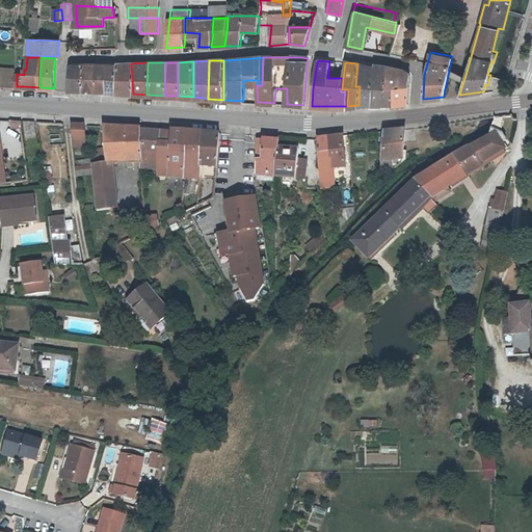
[(133,94),(131,63),(116,63),(116,65),(115,92),(133,94)]
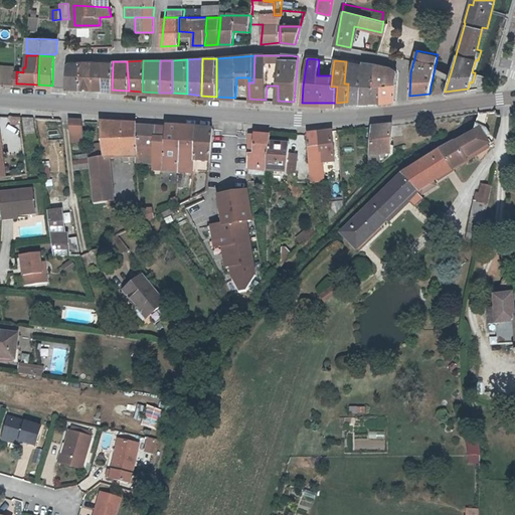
[(357,101),(361,63),(346,61),(344,83),(348,83),(347,102),(357,101)]
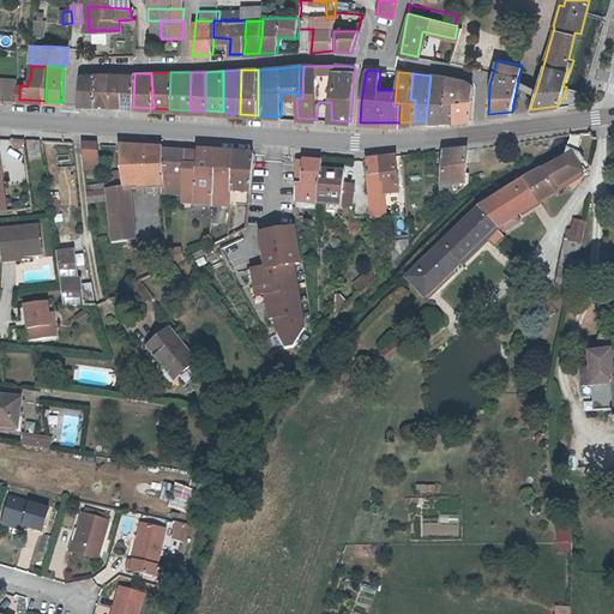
[(431,73),(431,76),(426,120),(427,121),(452,119),(453,100),(445,98),(447,74),(433,73),(431,73)]
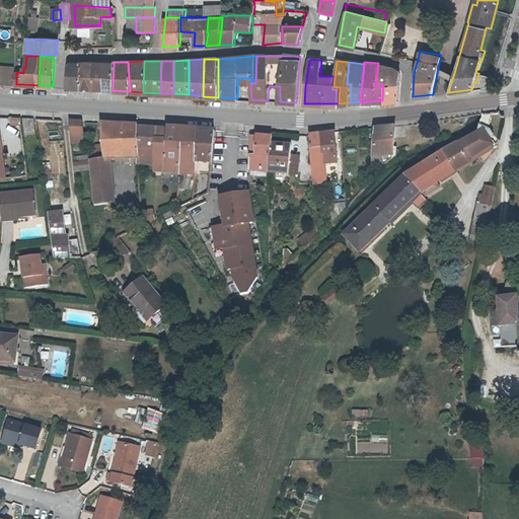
[(81,88),(81,63),(72,63),(70,63),(67,65),(65,78),(64,88),(81,88)]
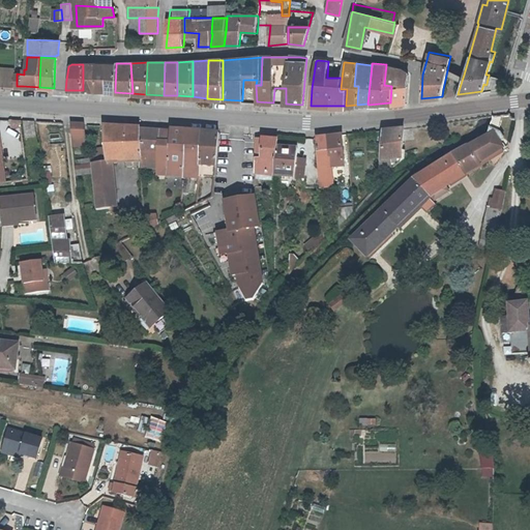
[(95,91),(96,65),(83,64),(83,90),(95,91)]
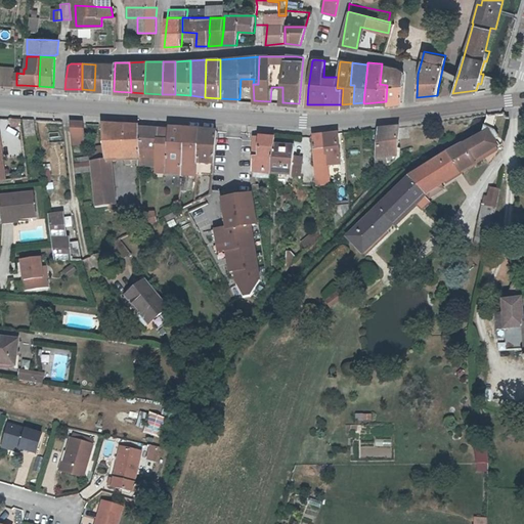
[(387,85),(386,101),(400,99),(401,84),(402,71),(397,67),(382,63),(380,84),(387,85)]
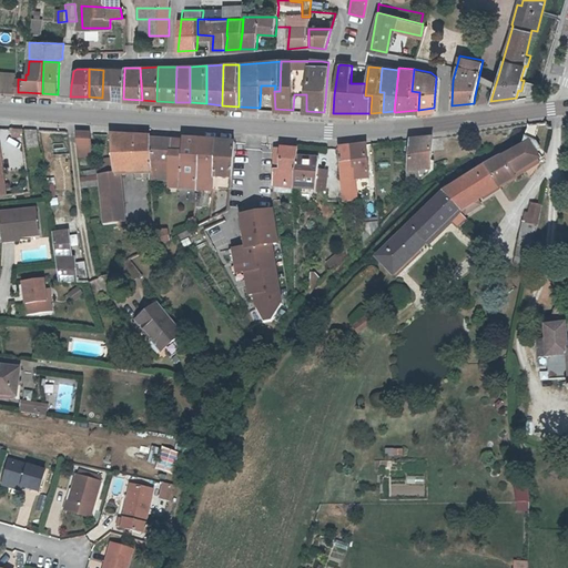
[(112,98),(113,70),(103,70),(102,98),(112,98)]
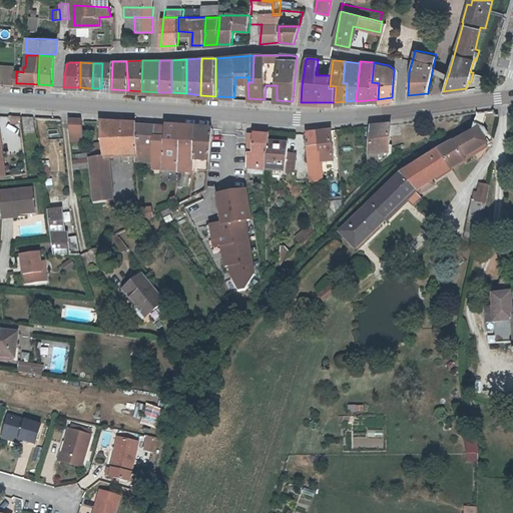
[(111,89),(112,63),(106,63),(102,63),(101,88),(111,89)]
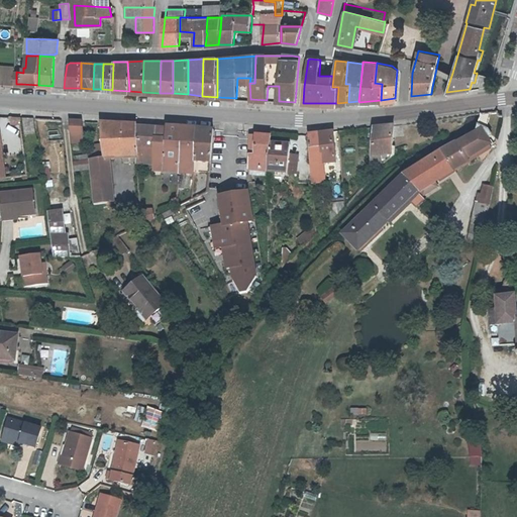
[(12,68),(2,67),(0,83),(11,84),(12,68)]
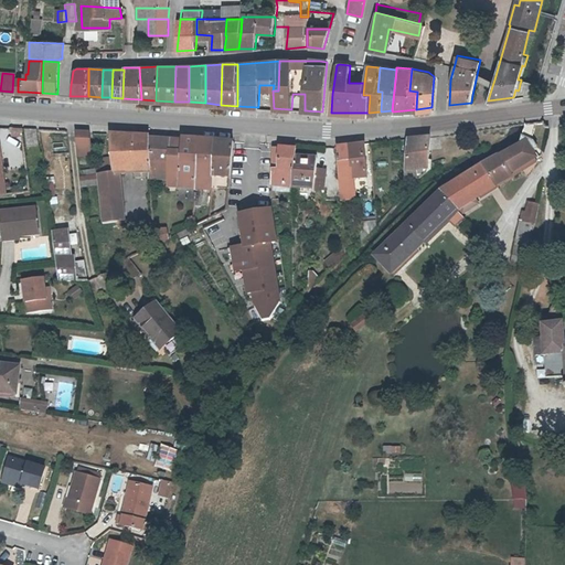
[(481,162),(497,184),(508,176),(507,173),(533,156),(529,149),(533,147),(528,140),(534,121),(523,124),(518,139),(514,147),(481,162)]
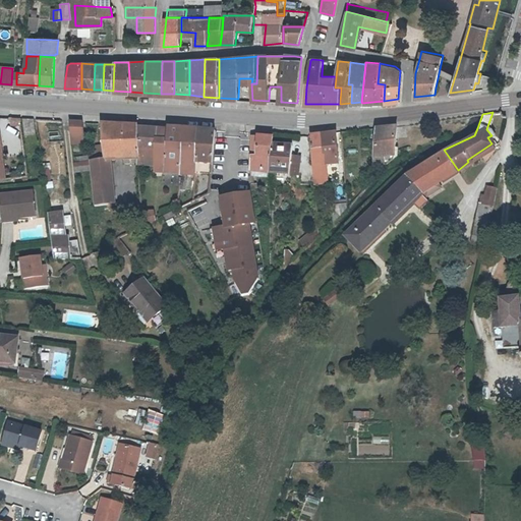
[(21,118),(24,141),(35,139),(32,118),(21,118)]
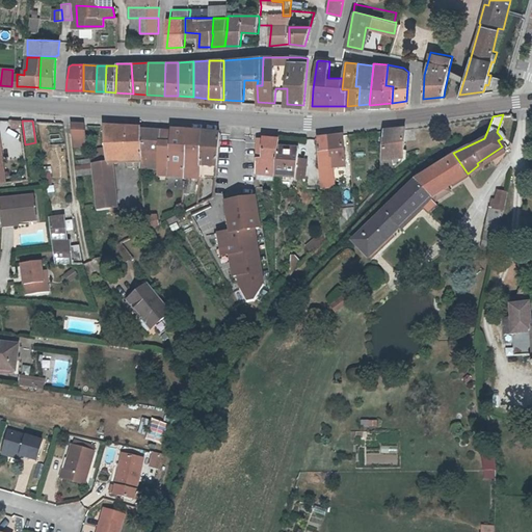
[(70,123),(73,148),(84,148),(82,124),(70,123)]
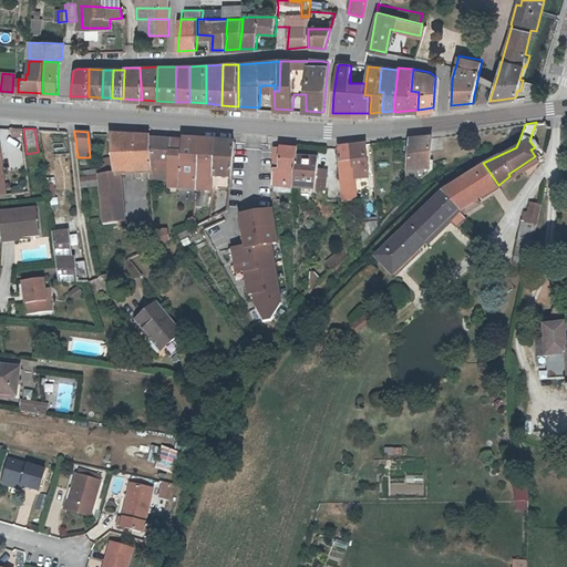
[(130,173),(130,134),(110,133),(112,160),(113,174),(130,173)]
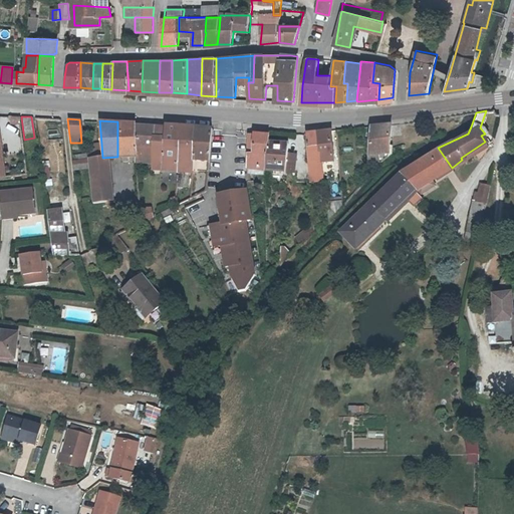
[(135,161),(152,162),(153,148),(135,147),(136,126),(136,122),(117,121),(117,157),(135,156),(135,161)]
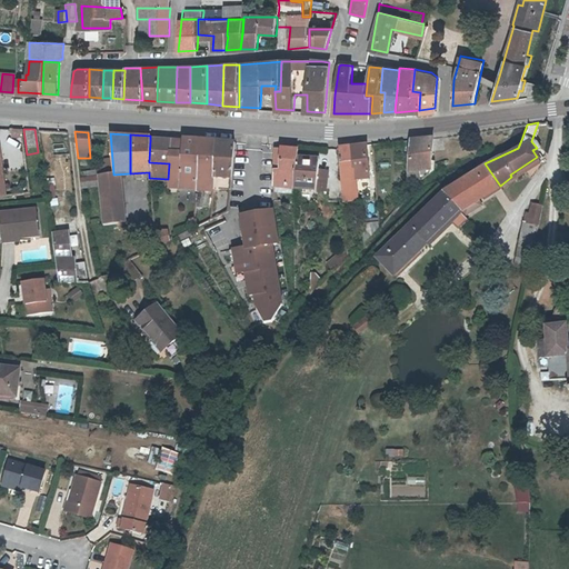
[(409,138),(406,170),(430,168),(432,136),(409,138)]
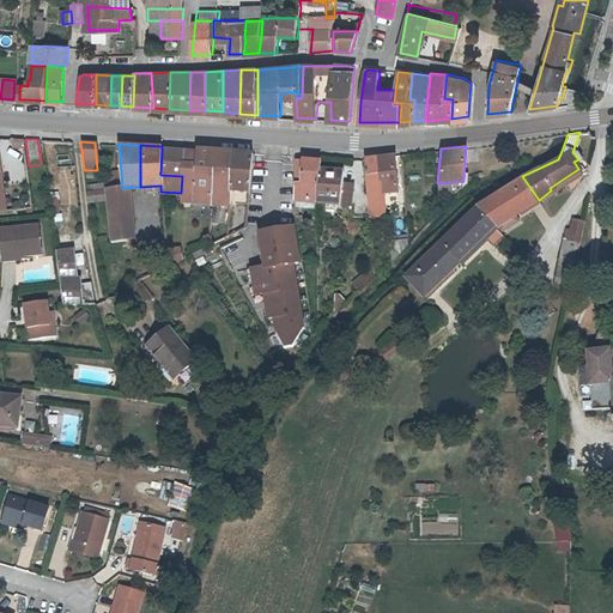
[(213,201),(214,150),(195,149),(195,152),(183,152),(182,176),(181,193),(181,200),(213,201)]
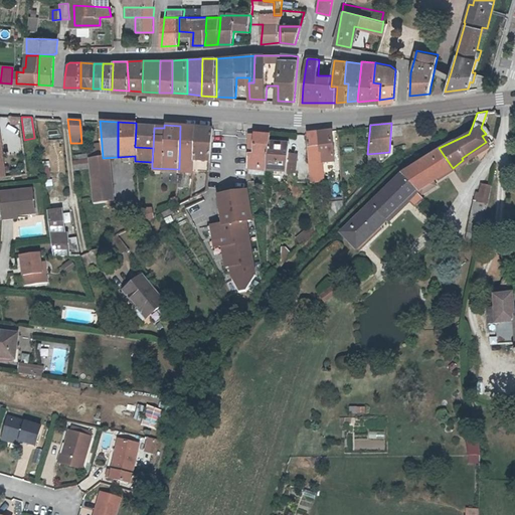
[(193,167),(193,158),(195,127),(180,126),(179,169),(178,196),(184,195),(184,166),(193,167)]
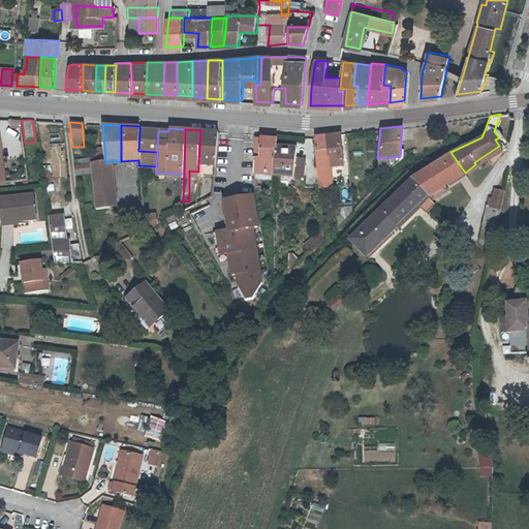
[(157,152),(158,131),(139,130),(138,151),(157,152)]
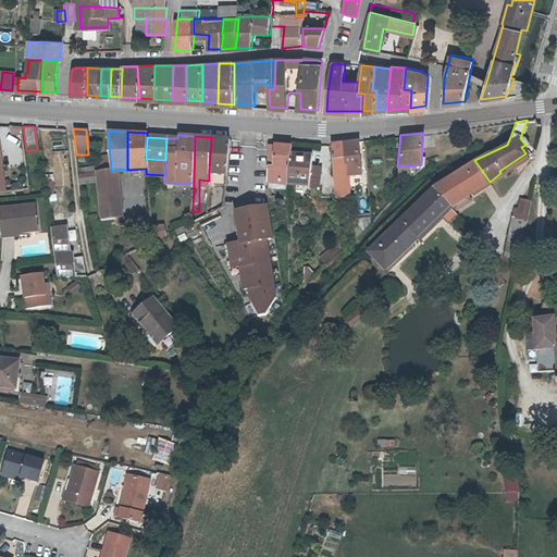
[(226,172),(229,137),(211,137),(209,171),(226,172)]
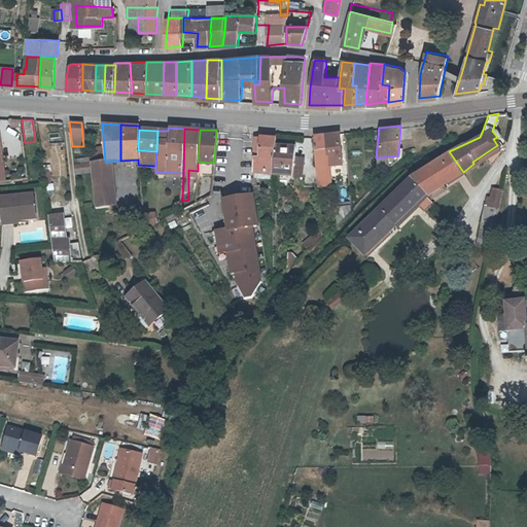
[(324,134),(328,166),(341,164),(338,133),(324,134)]
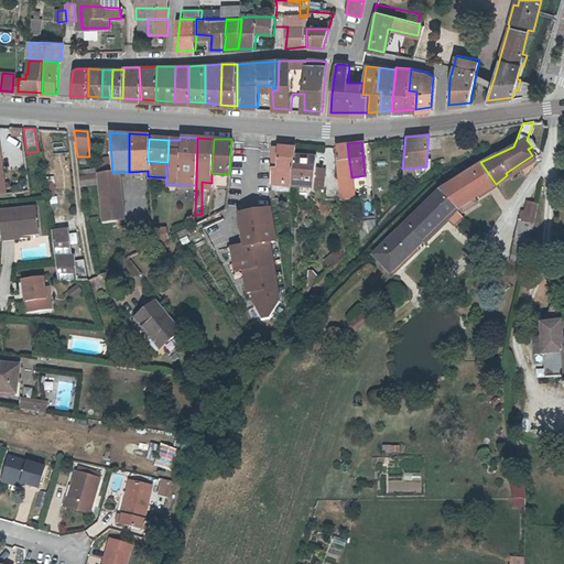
[(351,177),(347,143),(335,144),(342,198),(347,198),(345,179),(351,177)]
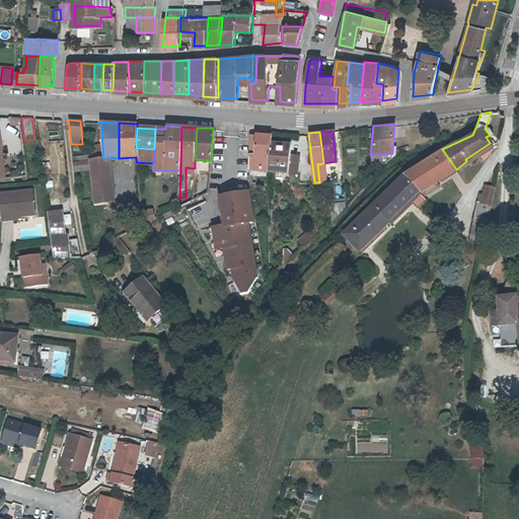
[(271,143),(271,135),(250,134),(251,167),(271,167),(271,143)]
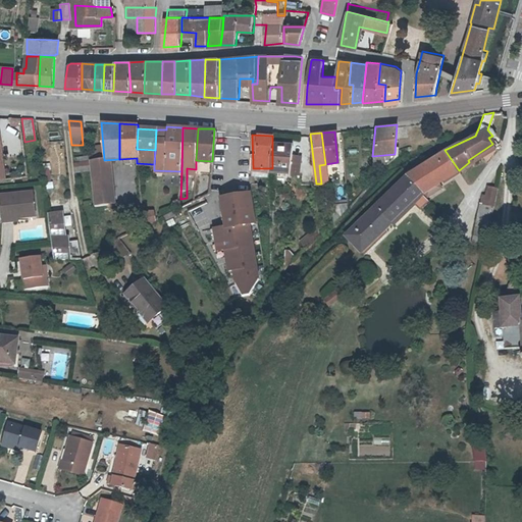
[(272,144),(272,168),(272,180),(290,181),(290,179),(291,153),(292,145),(272,144)]
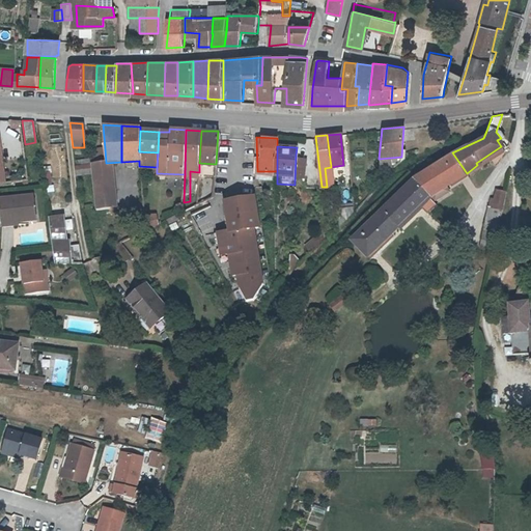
[(90,164),(106,163),(105,149),(89,152),(90,164)]
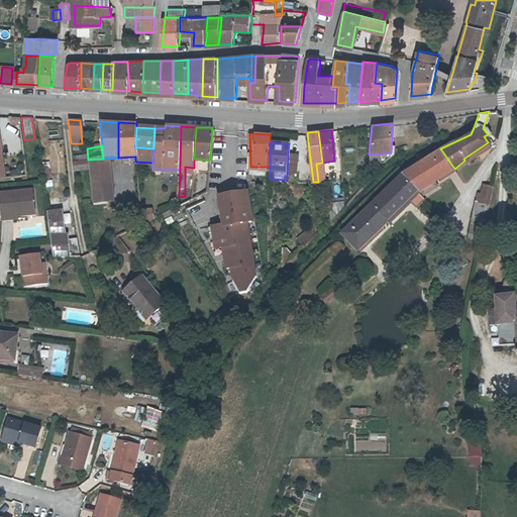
[(454,169),(440,148),(435,151),(426,154),(399,175),(407,182),(419,193),(421,191),(436,181),(454,169)]
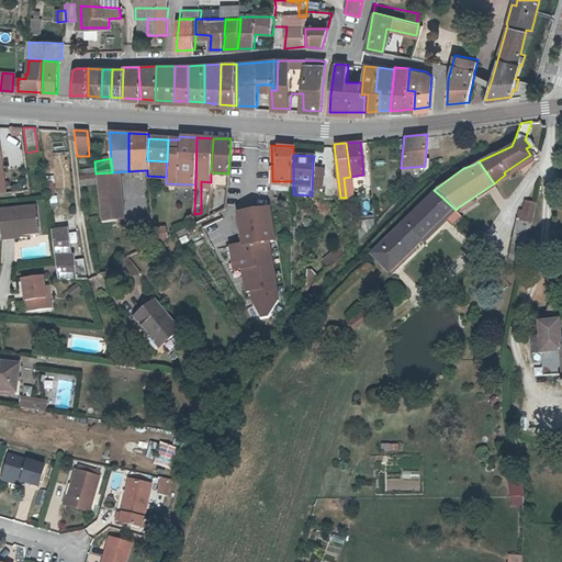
[(313,165),(312,193),(321,194),(324,166),(313,165)]
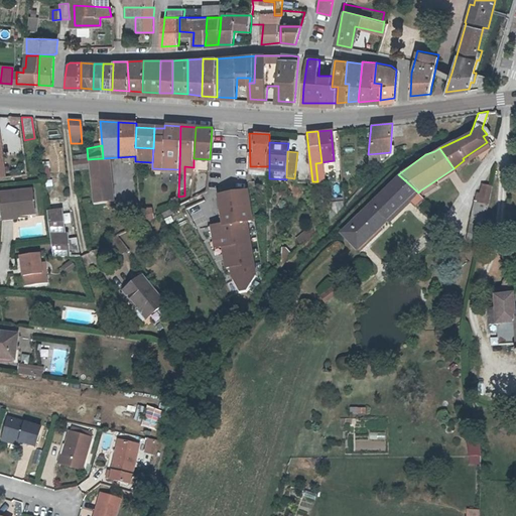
[(109,201),(103,158),(88,159),(89,168),(90,170),(92,188),(94,202),(94,203),(109,201)]
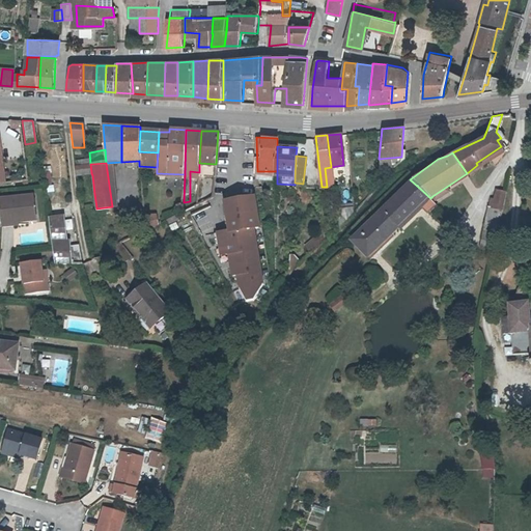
[(91,173),(90,164),(75,166),(76,175),(91,173)]
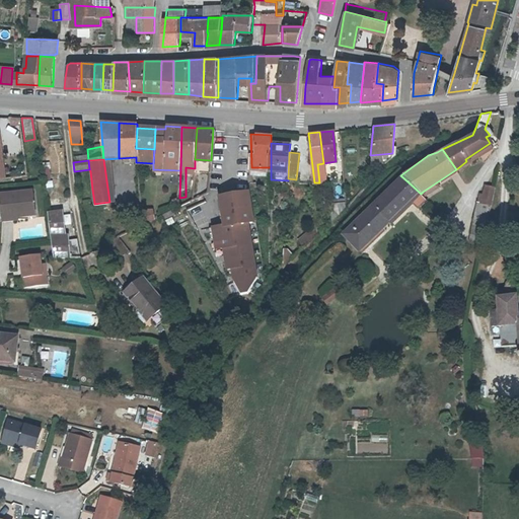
[(421,194),(409,182),(400,175),(381,195),(371,207),(391,223),(411,204),(421,194)]
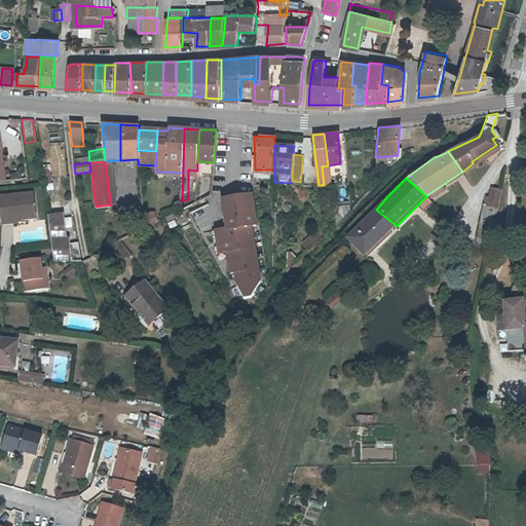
[(444,184),(428,194),(433,200),(448,189),(444,184)]
